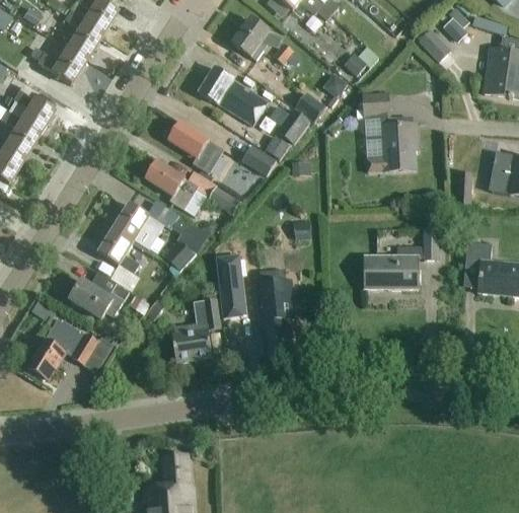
[(70,9),(67,14),(100,35),(116,11),(97,0),(75,0),(89,9),(84,18),(70,9)]
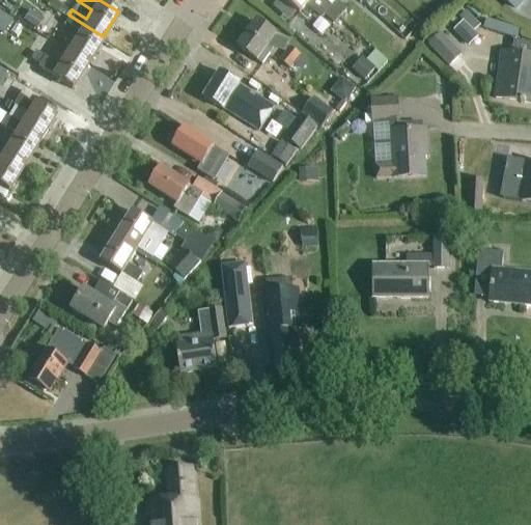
[(330,4),(326,0),(288,0),(299,9),(307,0),(322,12),(324,10),(335,20),(340,14),(330,4)]
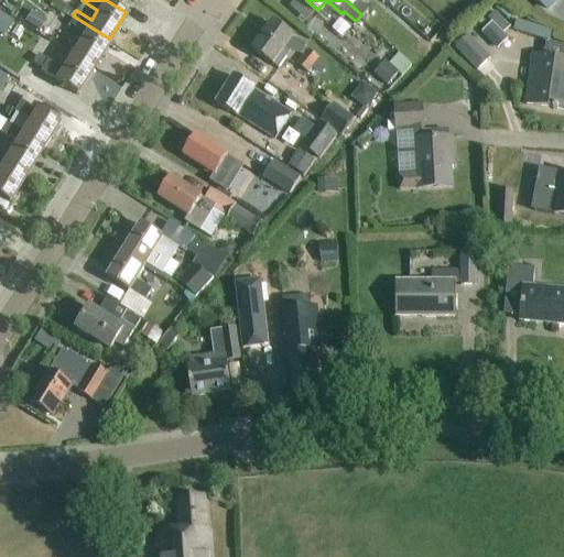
[(355,0),(350,4),(361,14),(369,6),(362,0),(355,0)]
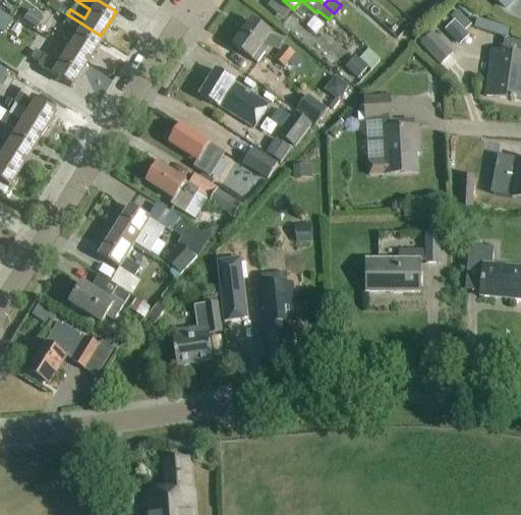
[(32,21),(39,11),(29,5),(22,15),(32,21)]
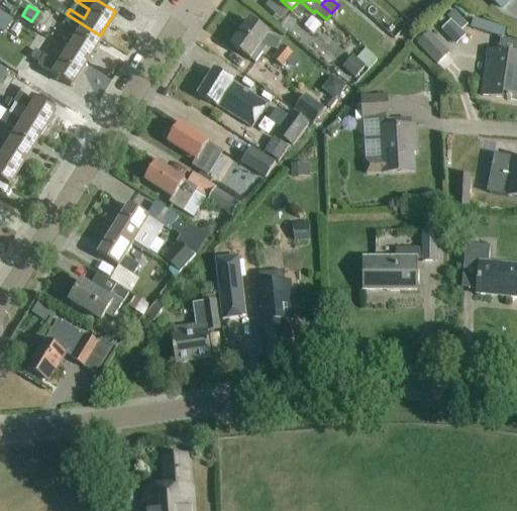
[(0,9),(0,30),(2,32),(11,17),(0,9)]
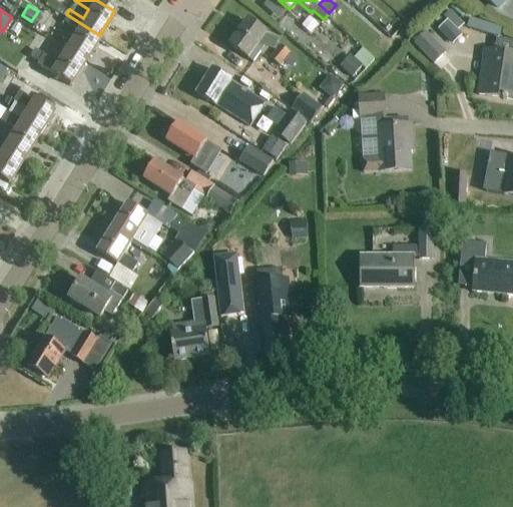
[(370,11),(349,17),(354,30),(374,24),(370,11)]
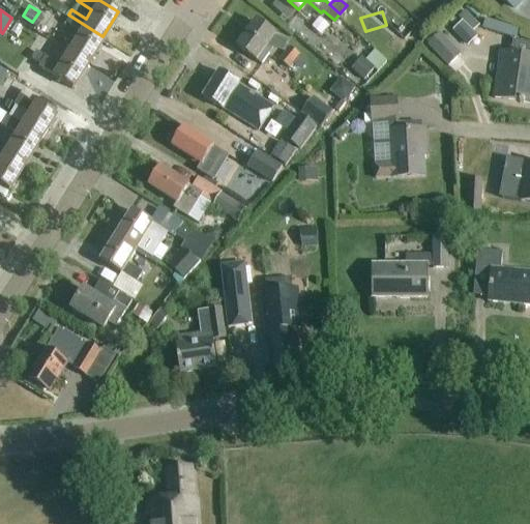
[(102,36),(68,15),(64,20),(80,29),(67,48),(87,60),(102,36)]
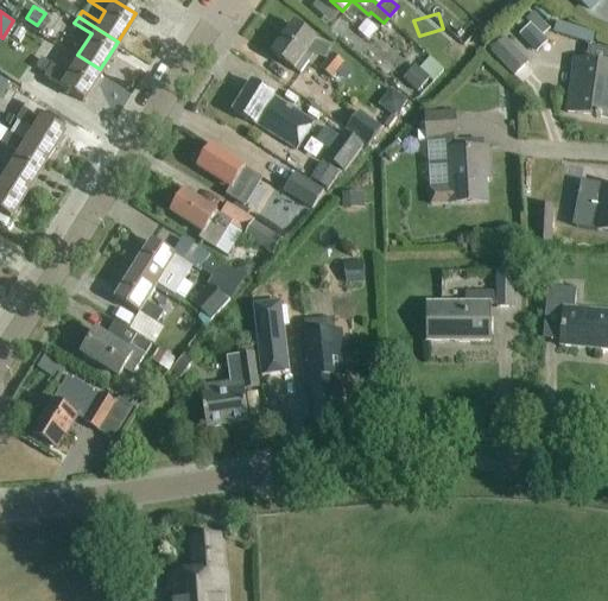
[(536,48),(548,37),(531,19),(519,30),(536,48)]
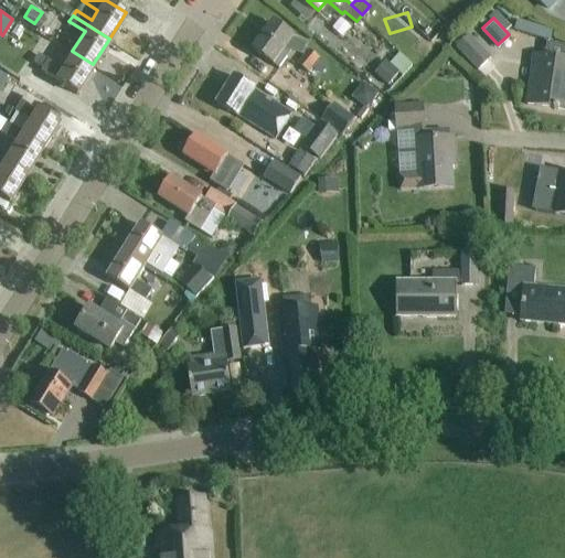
[(292,33),(273,19),(253,46),(278,64),(292,45),(302,50),(306,40),(292,33)]
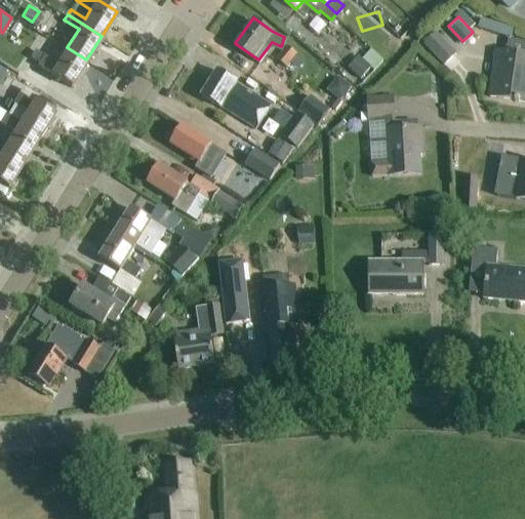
[(457,50),(437,29),(425,41),(445,63),(457,50)]
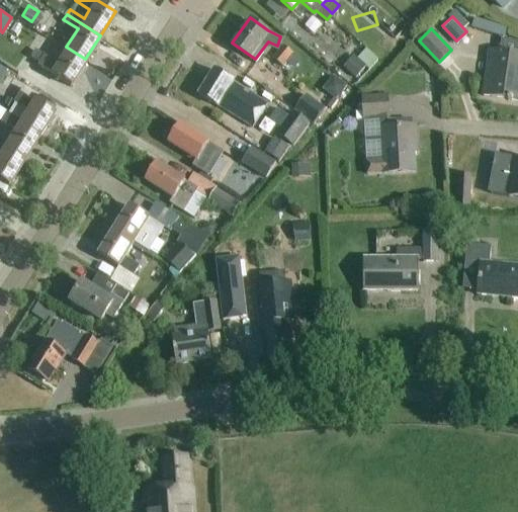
[(272,55),(283,64),(294,51),(283,41),(272,55)]
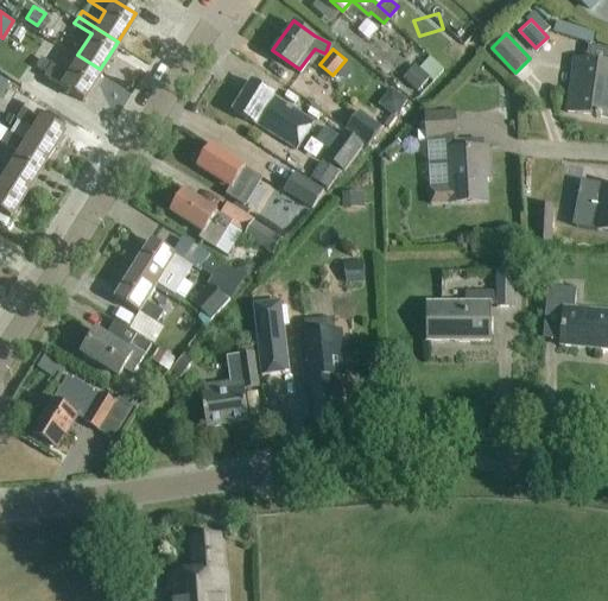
[(607,114),(607,58),(574,54),(565,108),(607,114)]
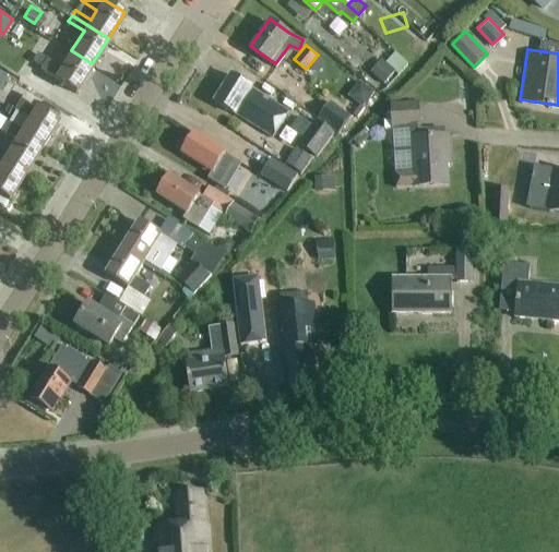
[(92,63),(71,50),(61,66),(46,56),(39,67),(75,90),(92,63)]
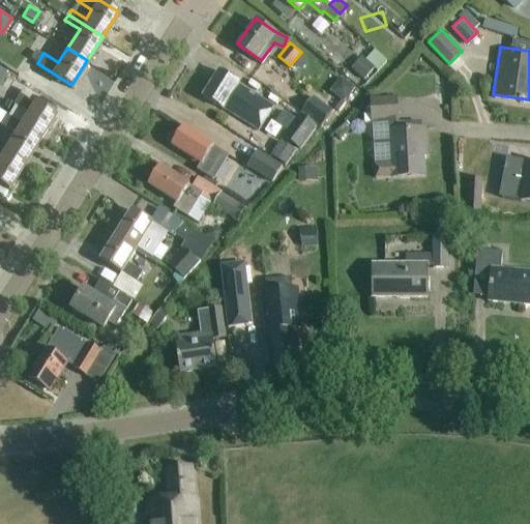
[(362,53),(351,64),(364,76),(375,64),(362,53)]
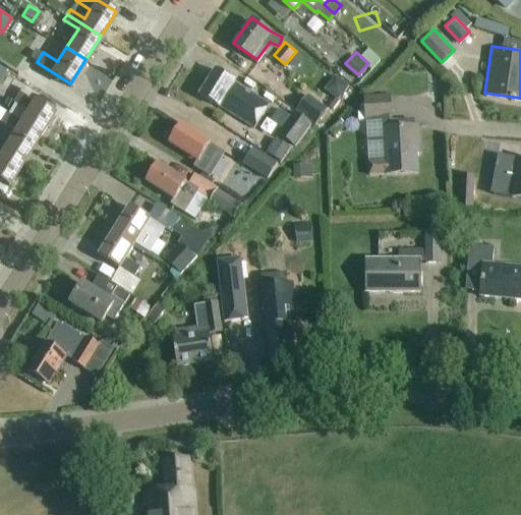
[(323,56),(309,65),(308,65),(293,75),(303,90),(332,69),(323,56)]
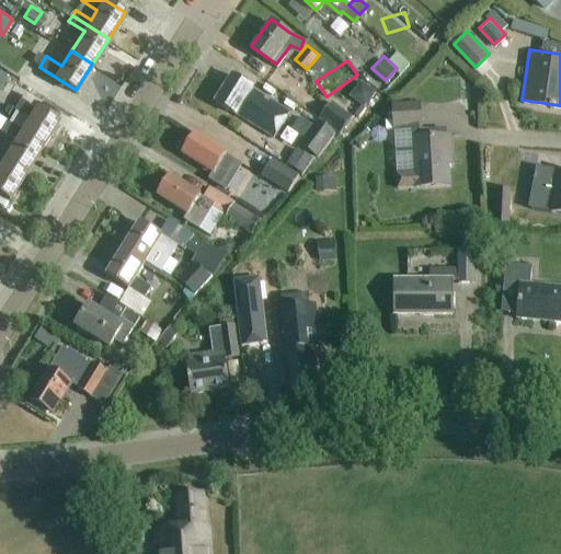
[(232,72),(215,99),(237,113),(238,112),(275,135),(290,108),(271,96),(270,99),(264,95),(265,93),(232,72)]
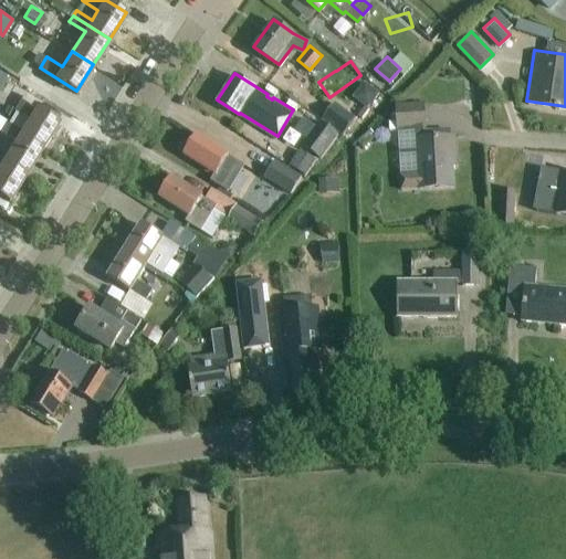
[(22,128),(7,118),(0,114),(0,120),(41,147),(58,120),(20,97),(13,109),(29,118),(22,128)]
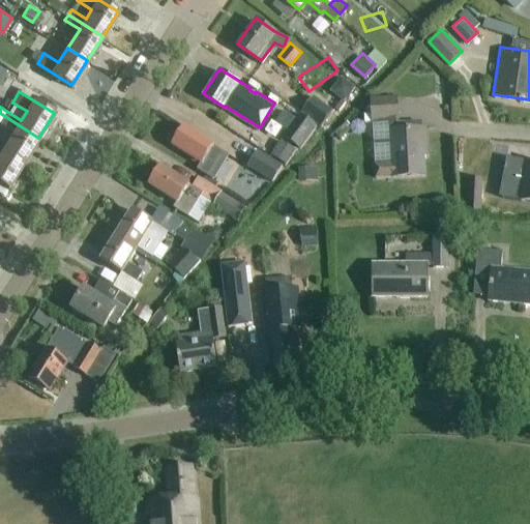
[(333,108),(314,93),(301,110),(321,124),(333,108)]
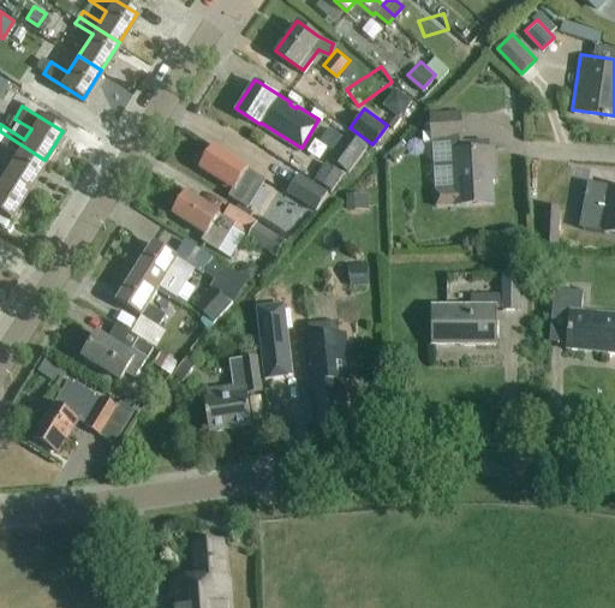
[(430,111),(431,129),(423,129),(424,138),(464,136),(461,108),(430,111)]
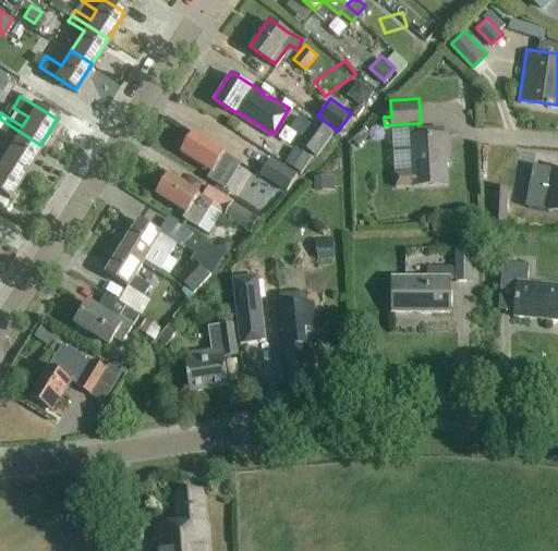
[(299,141),(317,154),(334,130),(315,117),(299,141)]
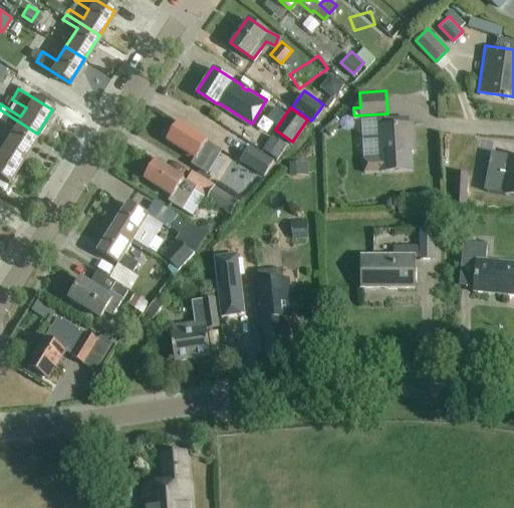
[(37,134),(0,109),(0,117),(14,127),(3,145),(22,158),(37,134)]
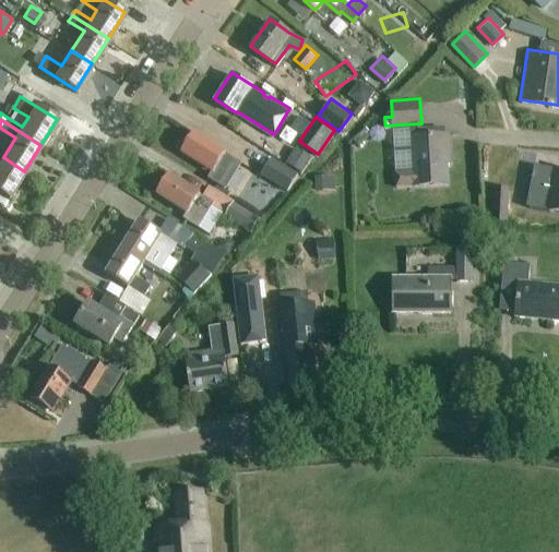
[(429,132),(418,133),(418,124),(411,124),(411,126),(393,127),(396,183),(415,182),(415,183),(448,182),(447,160),(451,159),(450,131),(444,132),(443,124),(428,126),(429,132)]
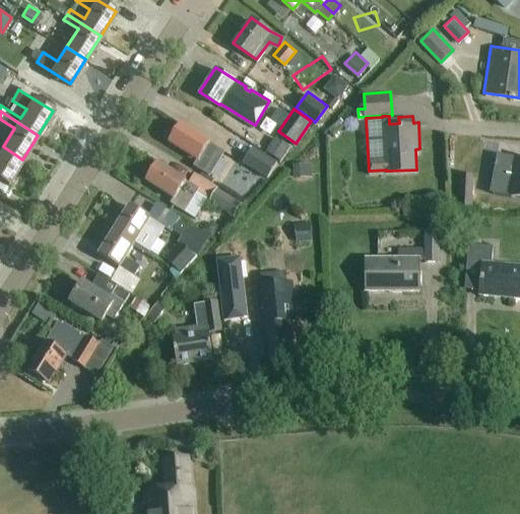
[(180,122),(170,139),(197,156),(193,164),(208,173),(222,148),(180,122)]
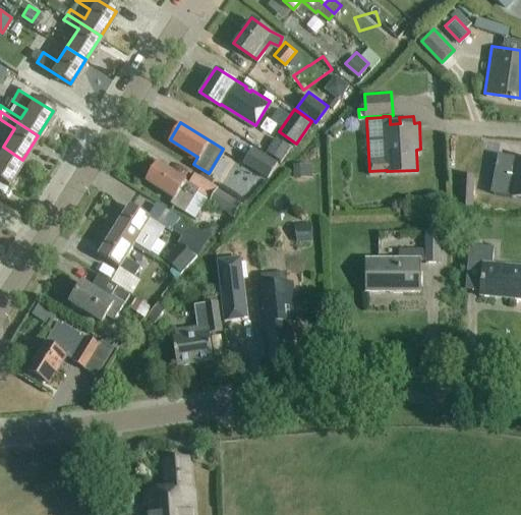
[(281,159),(291,144),(280,136),(271,152),(281,159)]
